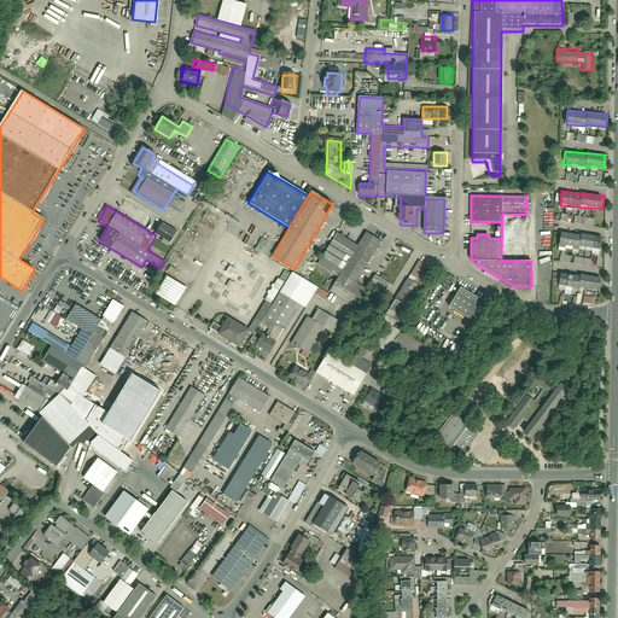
[(170,243),(178,231),(163,222),(156,234),(170,243)]
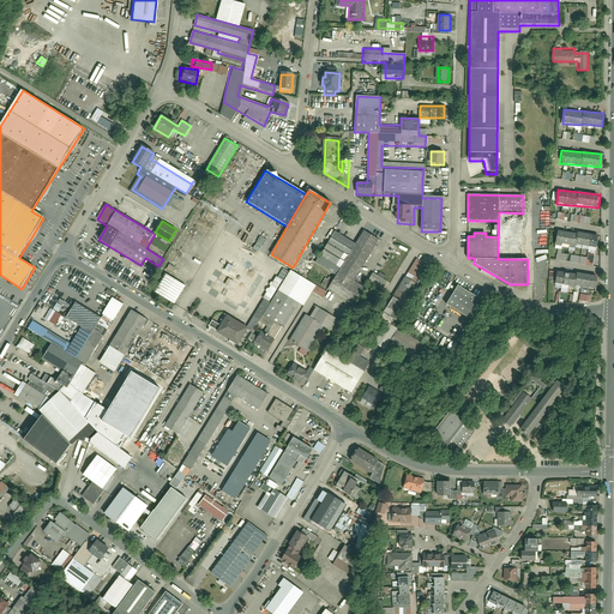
[(543,223),(531,232),(534,236),(547,228),(543,223)]
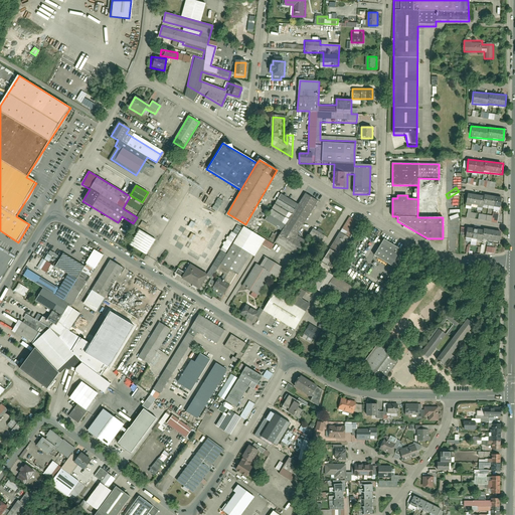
[(293,213),(286,225),(282,231),(275,242),(297,256),(305,240),(297,235),(318,201),(305,193),(298,204),(293,213)]
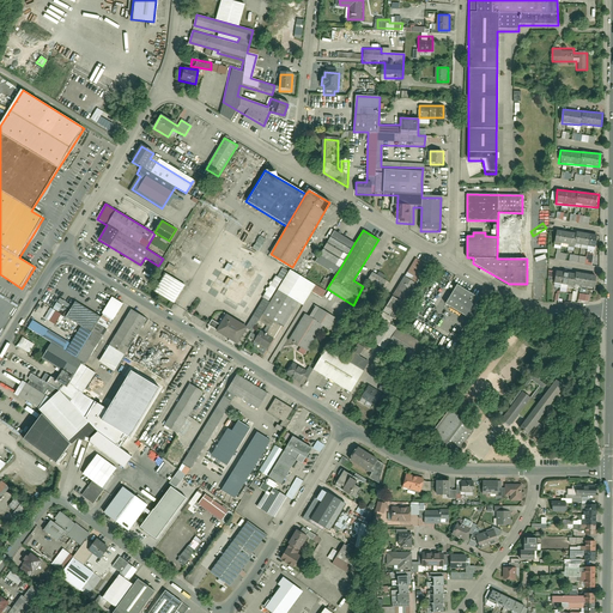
[(349,254),(354,243),(334,231),(315,262),(335,275),(340,268),(337,266),(345,253),(349,254)]
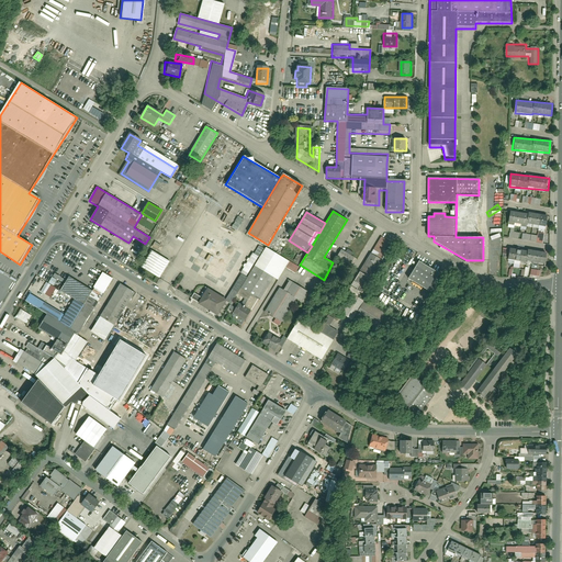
[(547,215),(509,212),(509,223),(546,226),(547,215)]
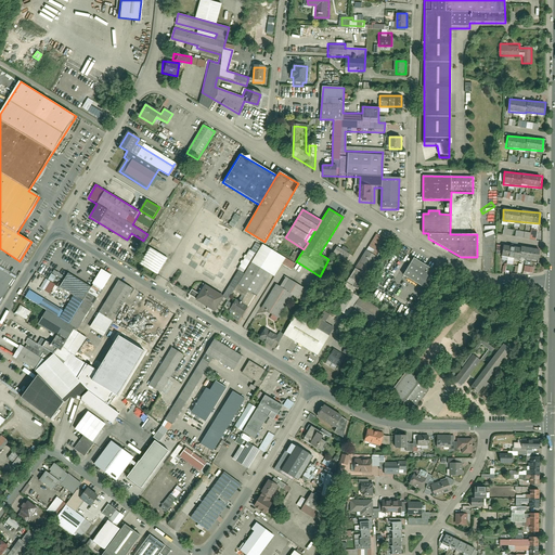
[(235,214),(228,224),(234,228),(241,217),(235,214)]
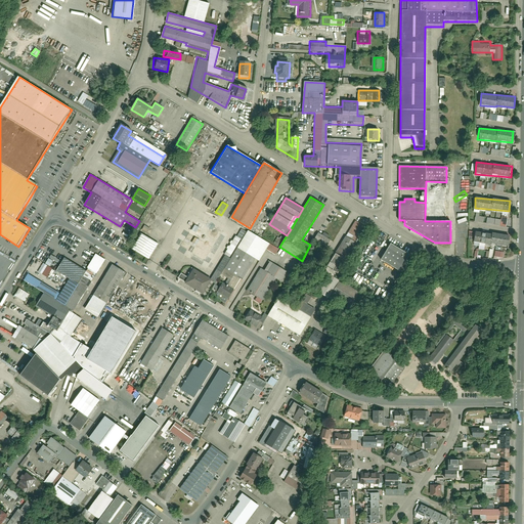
[(476,213),(475,221),(483,222),(484,217),(478,216),(479,213),(476,213)]
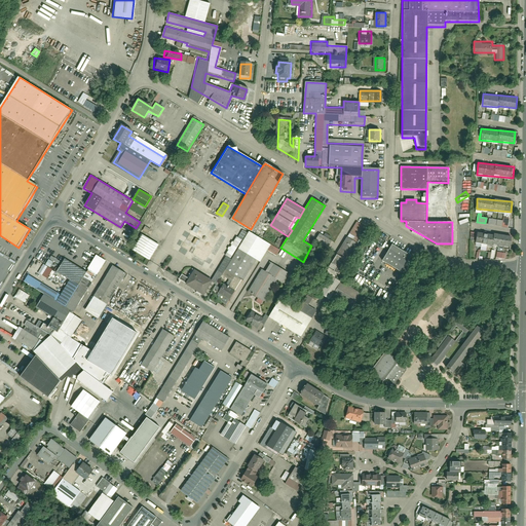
[(292,230),(299,218),(296,217),(289,228),(292,230)]
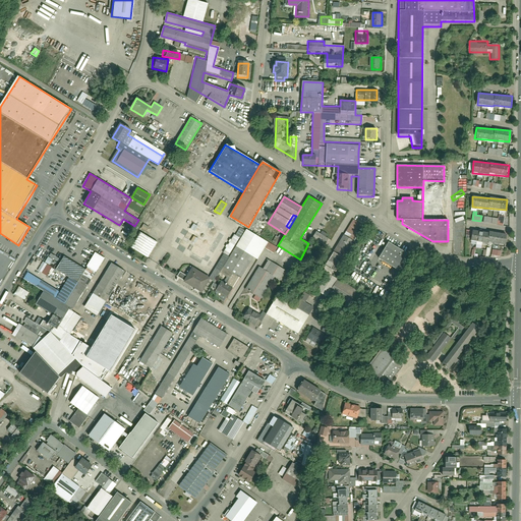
[(498,218),(491,218),(491,224),(503,225),(504,216),(498,216),(498,218)]
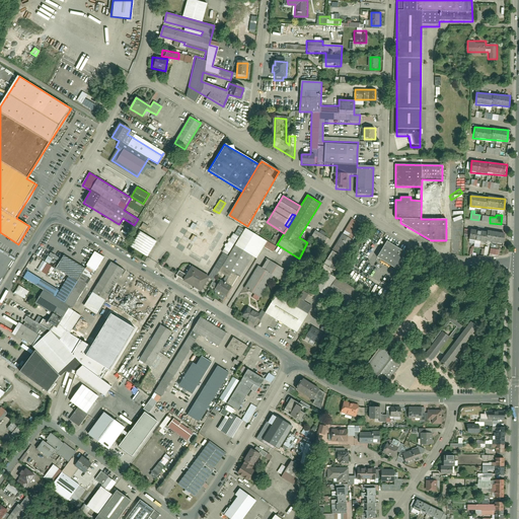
[(323,267),(334,273),(362,225),(352,219),(323,267)]
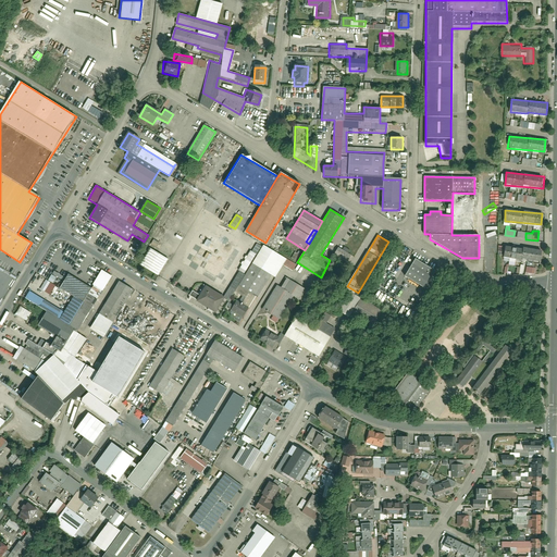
[(245,275),(239,272),(223,298),(229,301),(235,292),(243,296),(239,301),(237,300),(234,306),(229,302),(225,307),(243,318),(256,296),(257,297),(271,275),(275,277),(283,265),(293,271),(296,265),(258,242),(254,248),(259,251),(255,258),(252,257),(249,261),(251,263),(245,275)]
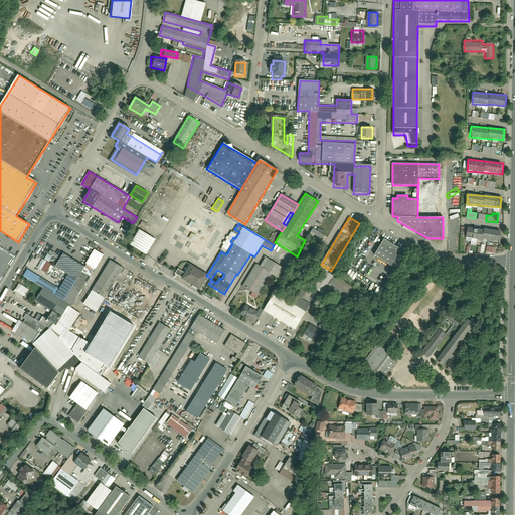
[(500,230),(467,227),(466,239),(500,241),(500,230)]
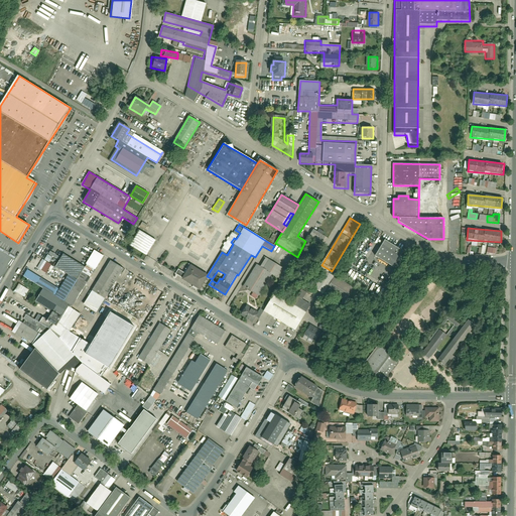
[(325,237),(313,229),(309,236),(320,243),(325,237)]
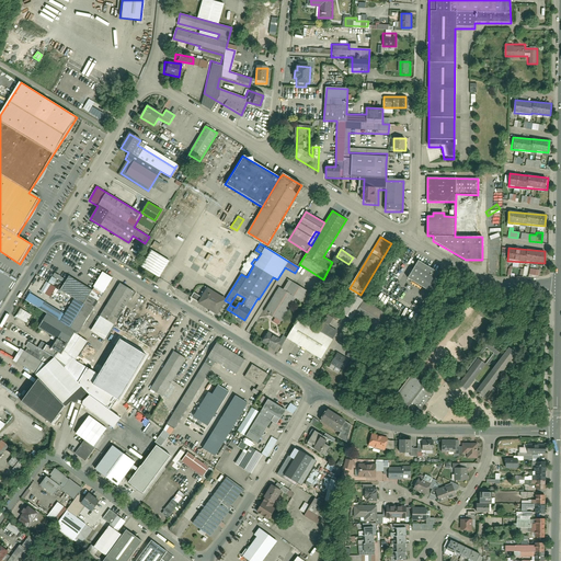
[(218,279),(227,264),(201,250),(193,263),(203,268),(202,270),(218,279)]
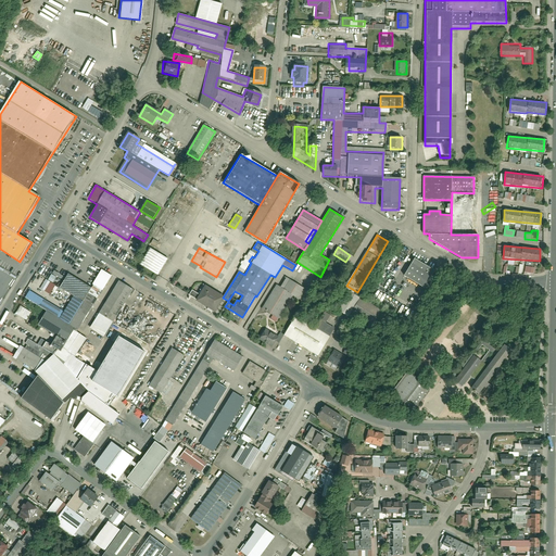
[(165,260),(150,250),(140,265),(156,275),(165,260)]
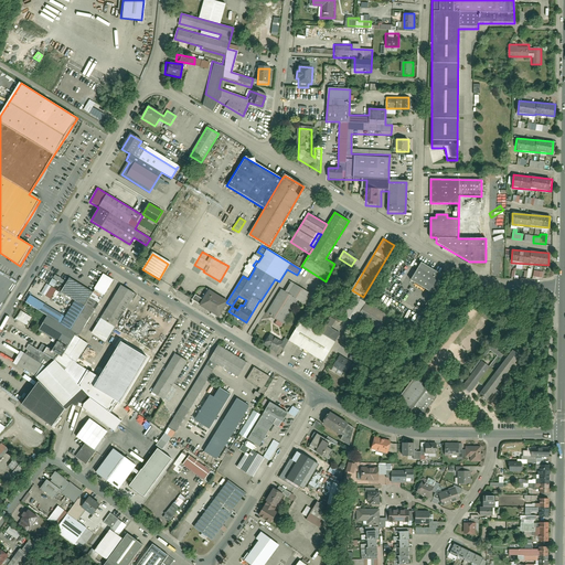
[(299,256),(294,265),(300,268),(305,259),(299,256)]
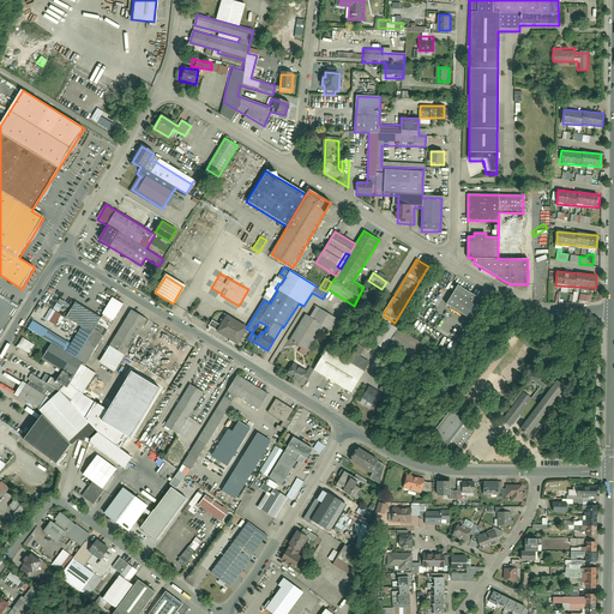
[(479,299),(457,286),(446,305),(468,318),(479,299)]
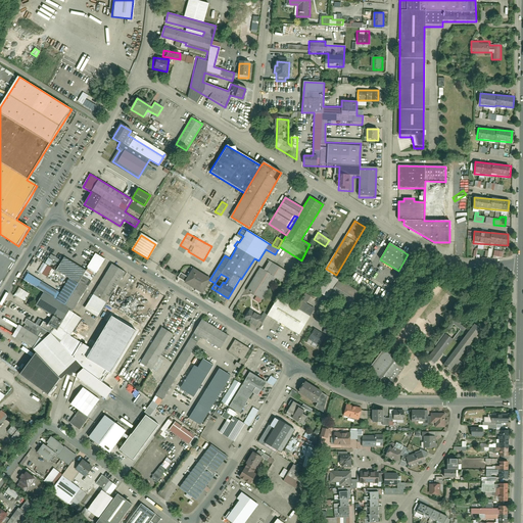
[(103,383),(111,373),(137,332),(112,318),(93,349),(70,336),(83,318),(73,313),(105,259),(101,256),(96,253),(86,270),(65,257),(57,271),(69,279),(79,284),(65,305),(44,292),(36,304),(54,316),(48,325),(39,319),(34,324),(50,335),(44,342),(35,337),(34,332),(25,325),(24,328),(18,328),(13,337),(33,347),(36,353),(60,379),(61,379),(66,374),(76,378),(76,377),(106,399),(113,390),(103,383)]
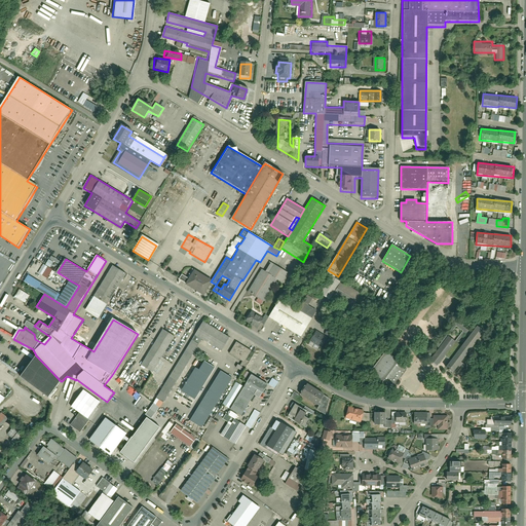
[(261,269),(248,293),(257,298),(255,302),(261,305),(276,279),(283,284),(289,273),(270,263),(265,271),(261,269)]
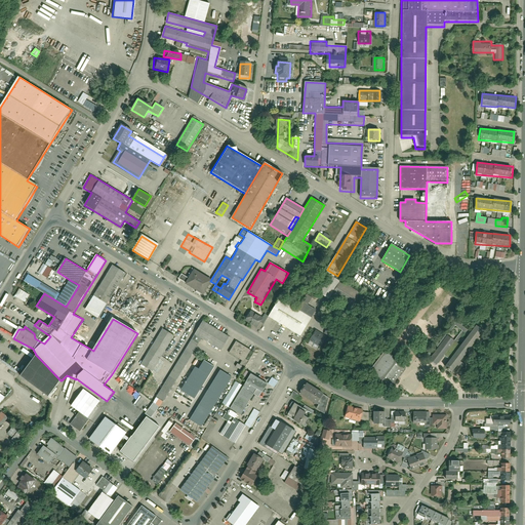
[(126,275),(113,266),(85,311),(99,319),(126,275)]
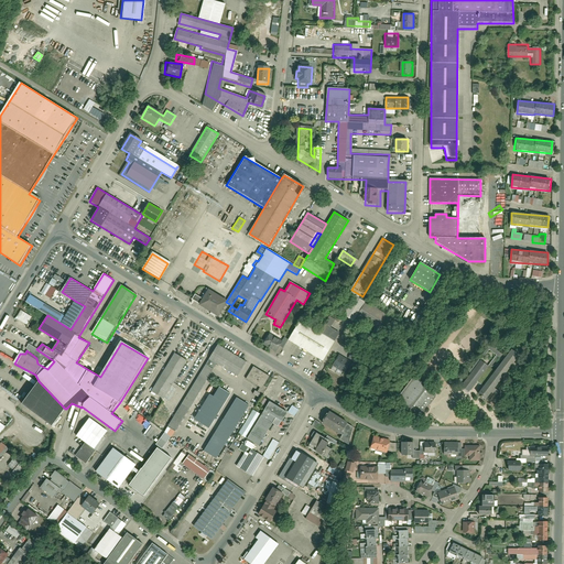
[(218,315),(226,302),(208,291),(201,305),(218,315)]
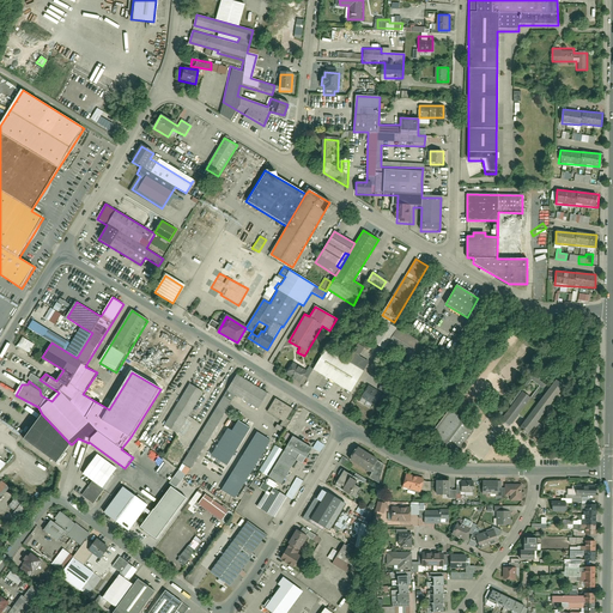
[(92,333),(82,327),(71,345),(32,321),(29,328),(52,343),(77,358),(92,333)]
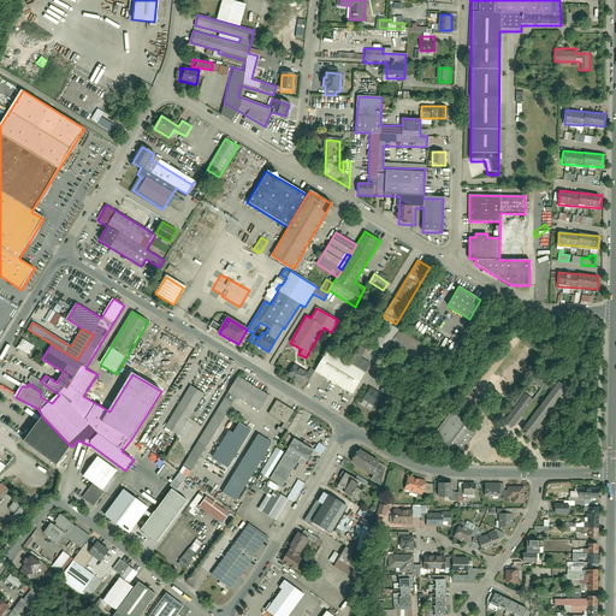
[(389,327),(378,345),(412,366),(422,348),(389,327)]
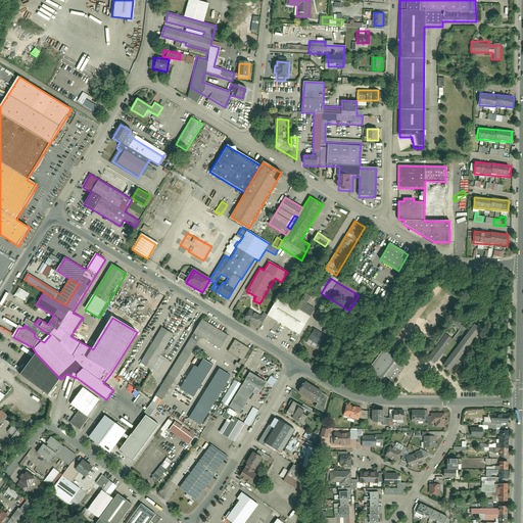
[(20,288),(15,295),(25,301),(30,294),(20,288)]
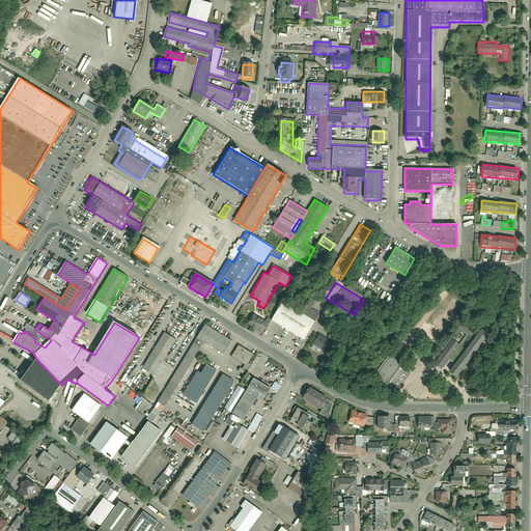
[(273,323),(303,340),(318,315),(307,308),(302,316),(283,306),(273,323)]
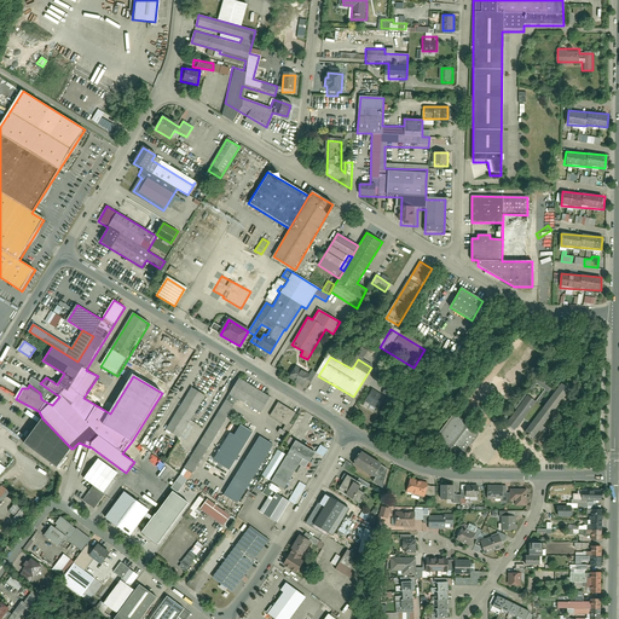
[(316,375),(299,365),(291,377),(305,386),(310,379),(312,380),(316,375)]
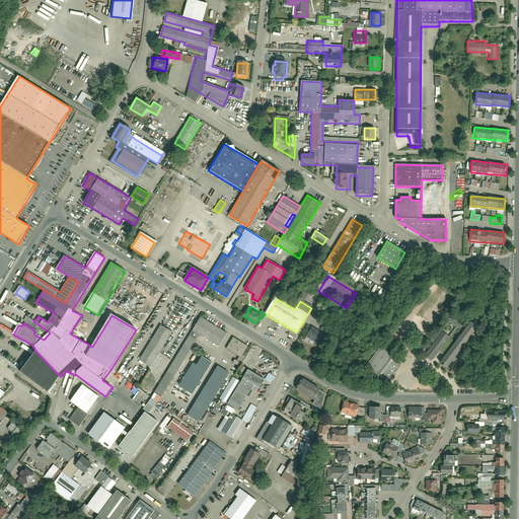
[(200,317),(154,393),(161,397),(199,335),(218,347),(226,334),(200,317)]
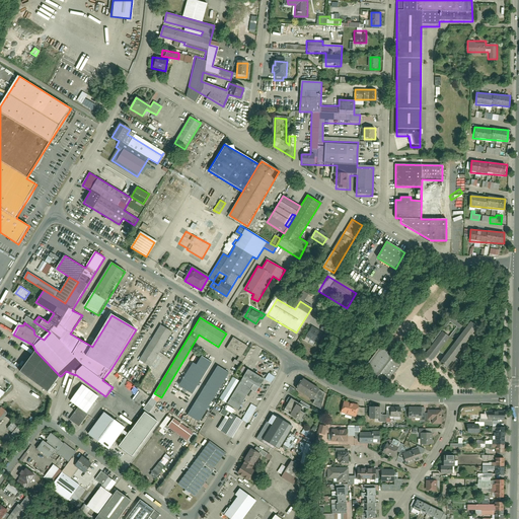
[(447,368),(475,329),(468,324),(465,328),(451,318),(423,357),(432,363),(438,354),(443,358),(440,363),(447,368)]
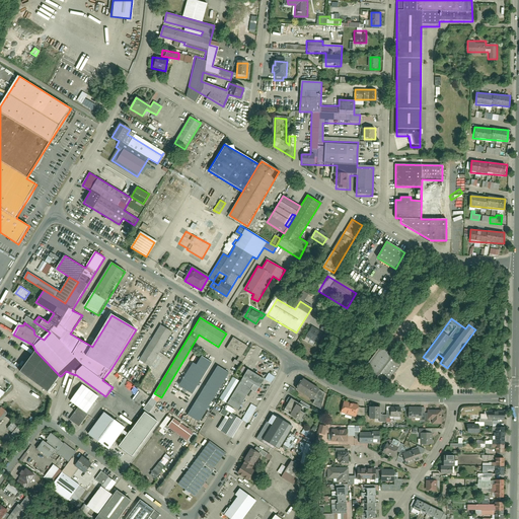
[(173,335),(161,327),(140,362),(152,369),(173,335)]
